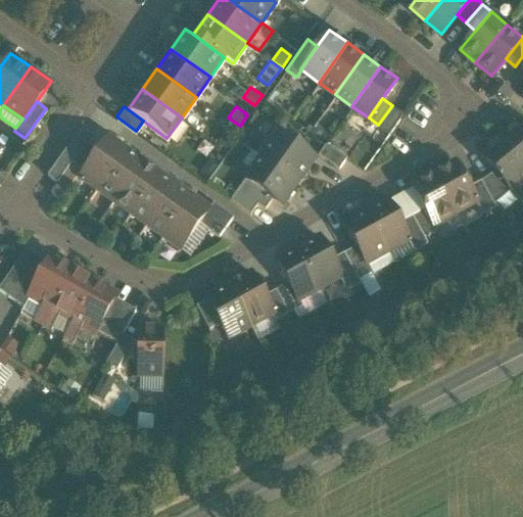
[(522,125),(519,121),(500,136),(522,163),(522,125)]
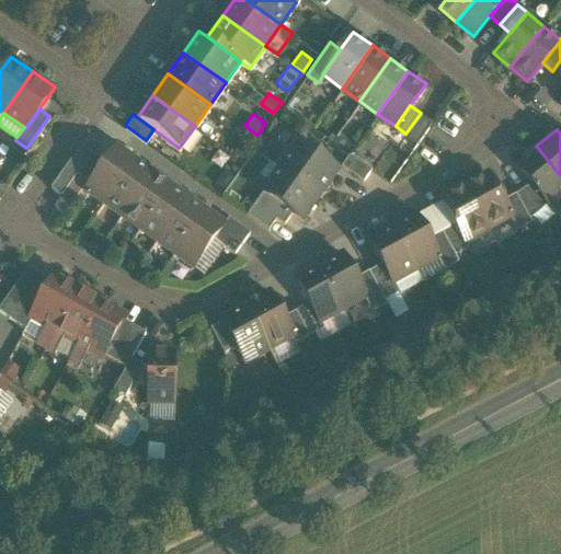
[(298,140),(281,165),(319,193),(338,169),(298,140)]
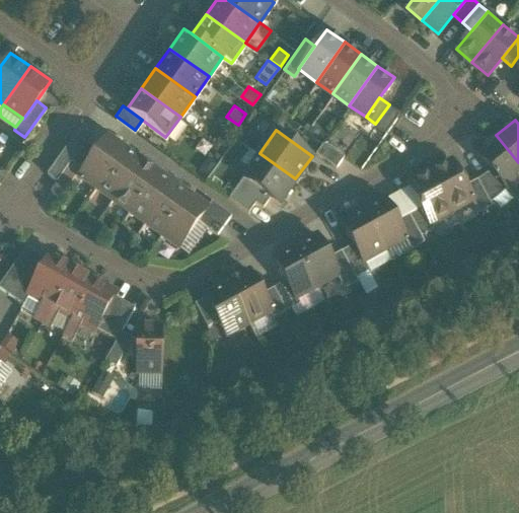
[(75,132),(61,151),(71,158),(85,139),(75,132)]
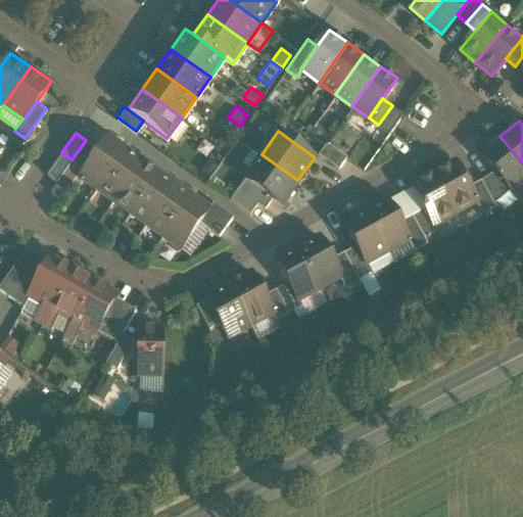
[(80,176),(96,188),(125,148),(108,136),(98,149),(85,170),(80,176)]
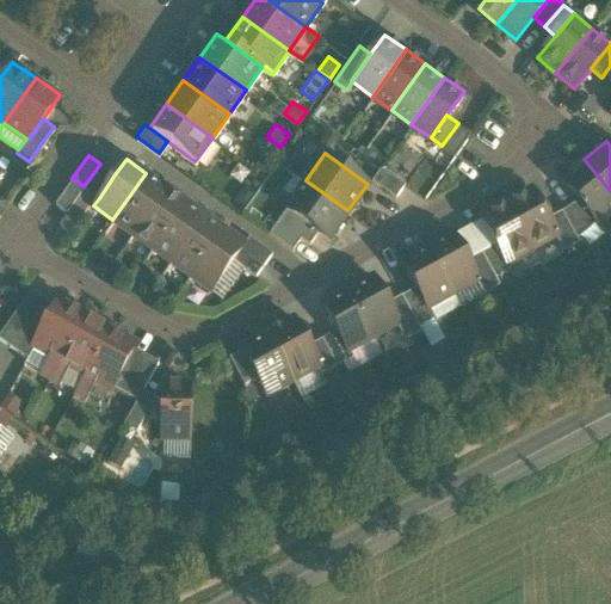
[(597,219),(610,205),(610,191),(584,159),(562,177),(579,197),(597,219)]
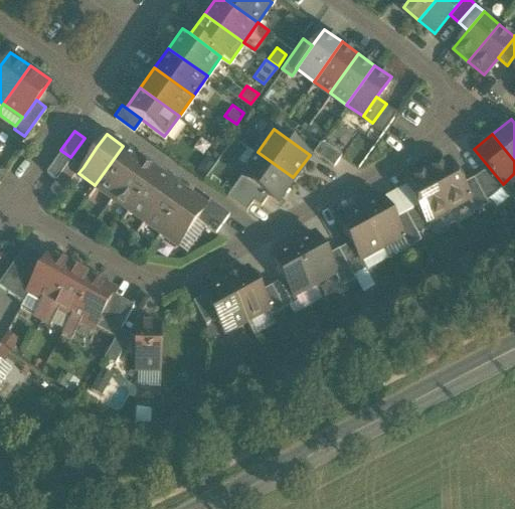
[(84,138),(70,157),(79,164),(83,167),(97,147),(84,138)]
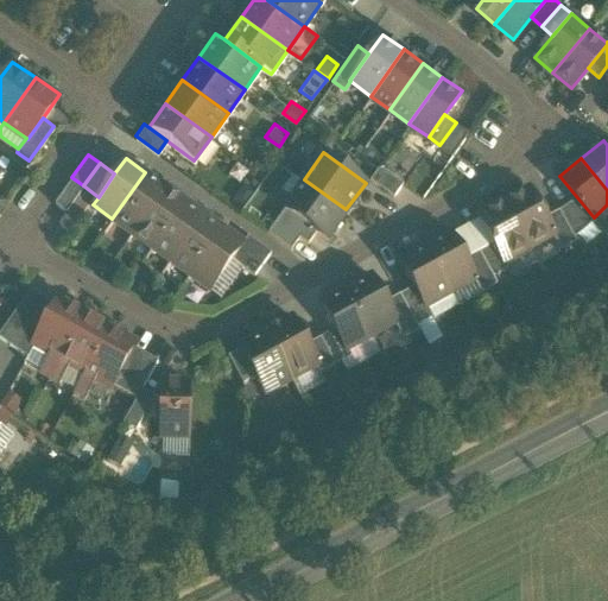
[(369,178),(393,195),(403,181),(379,164),(369,178)]
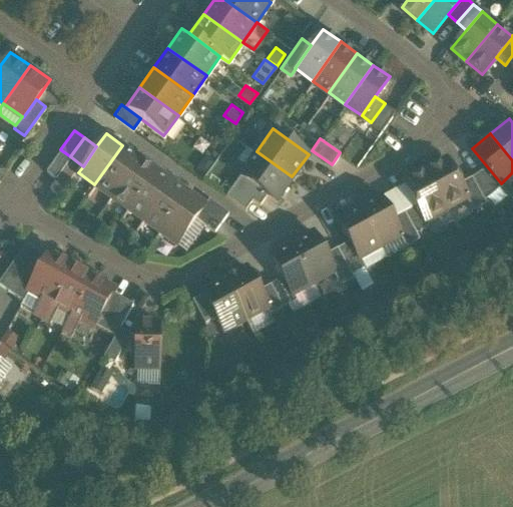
[(237,157),(246,164),(257,151),(246,144),(237,157)]
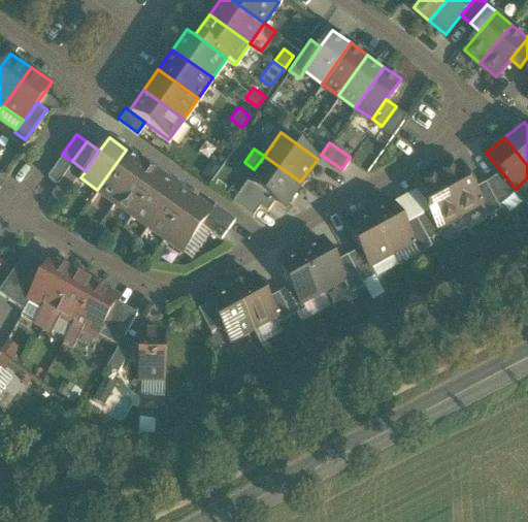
[(97,190),(113,201),(142,161),(126,150),(97,190)]
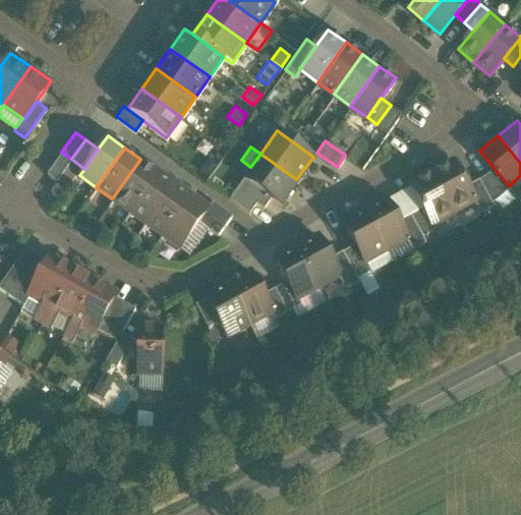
[(71,159),(61,152),(47,172),(57,179),(71,159)]
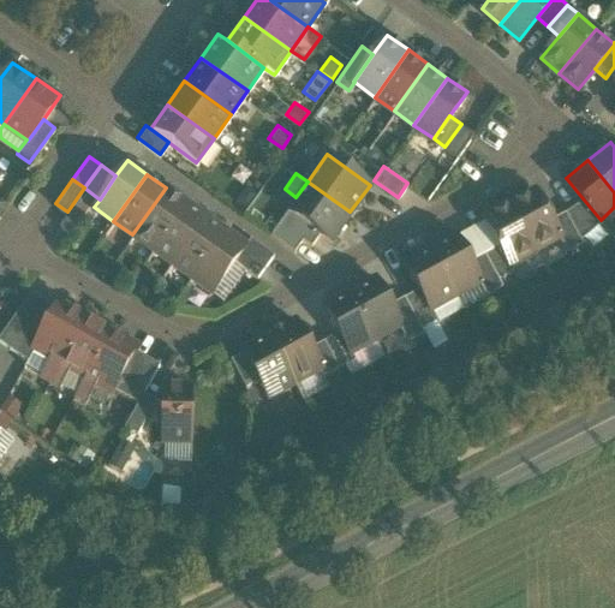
[(350,212),(308,182),(296,197),(287,209),(320,232),(330,239),(350,212)]
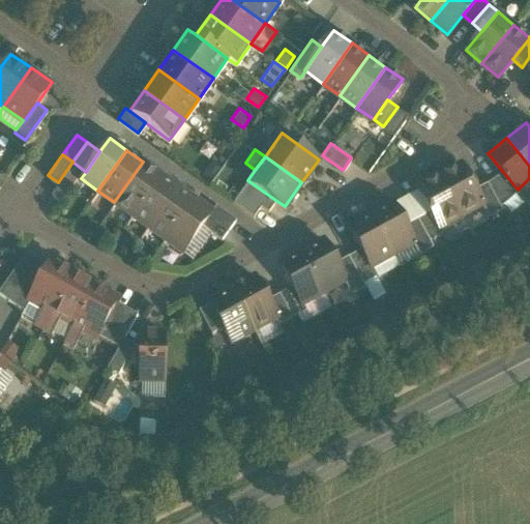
[(61,199),(82,169),(72,162),(58,182),(51,192),(61,199)]
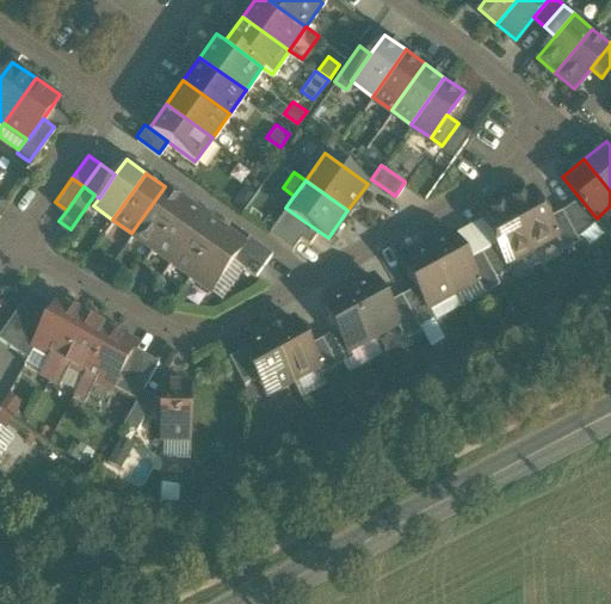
[(131,233),(152,247),(185,201),(165,186),(131,233)]
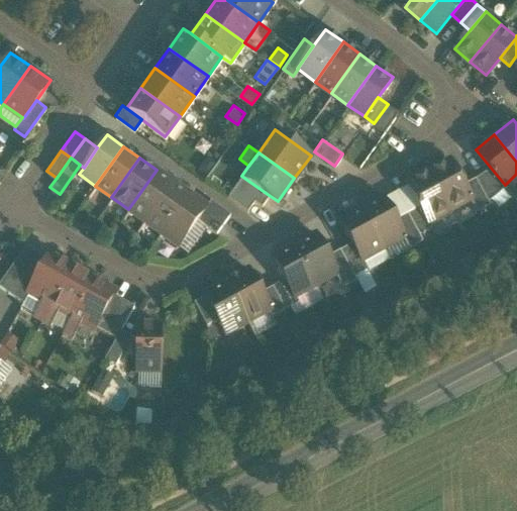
[(449,159),(428,170),(449,208),(469,198),(471,197),(462,183),(449,159)]
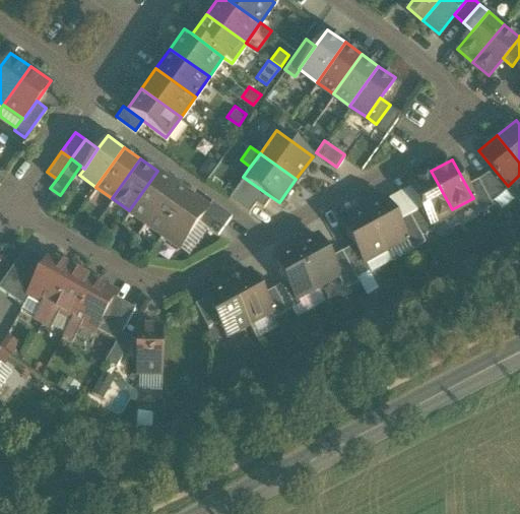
[(493,168),(477,177),(491,200),(508,186),(493,168)]
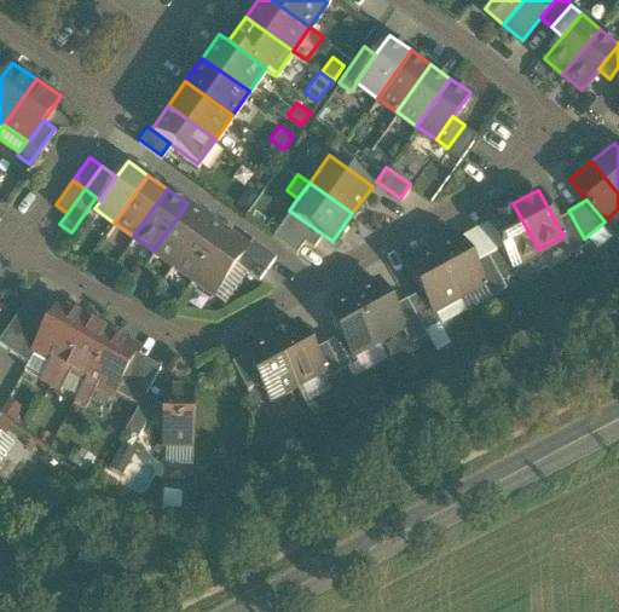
[(154,250),(173,265),(207,217),(187,203),(154,250)]
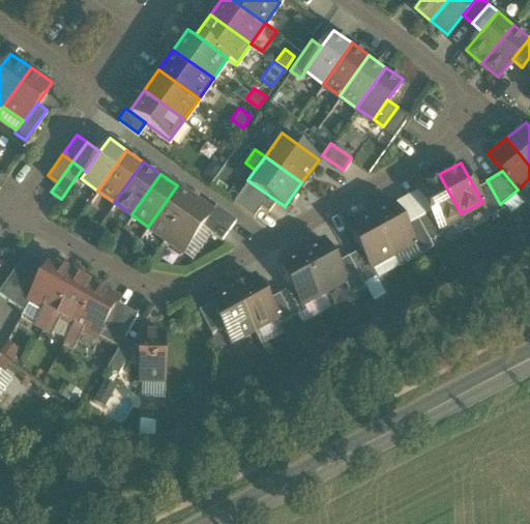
[(440,225),(461,213),(439,174),(417,186),(430,209),(438,226),(440,225)]
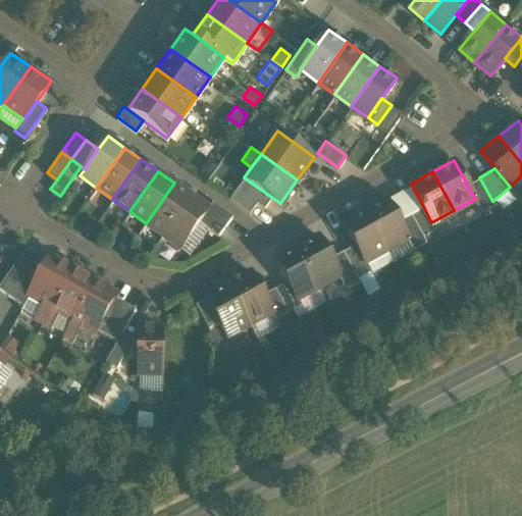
[(521,194),(521,175),(510,187),(518,197),(521,194)]
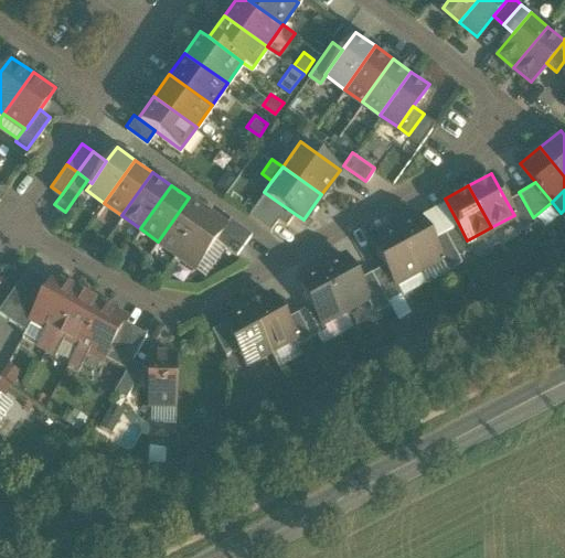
[(264,192),(256,202),(278,218),(286,224),(294,213),(264,192)]
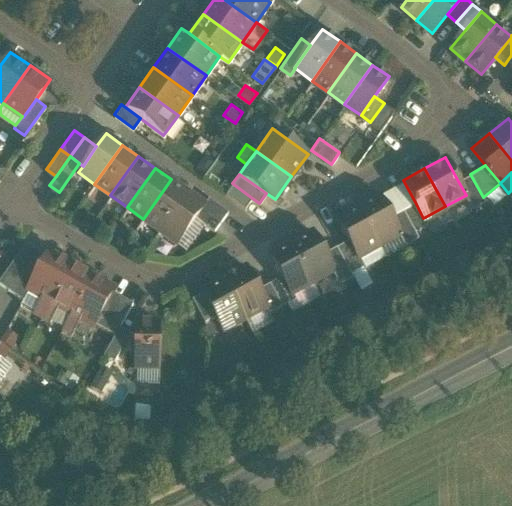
[(485,201),(483,197),(470,174),(458,181),(466,195),(464,196),(471,208),(485,201)]
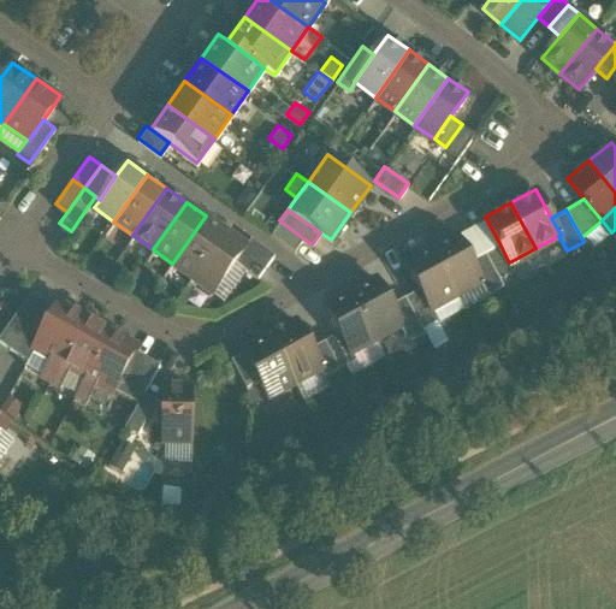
[(172,264),(191,277),(225,230),(206,216),(172,264)]
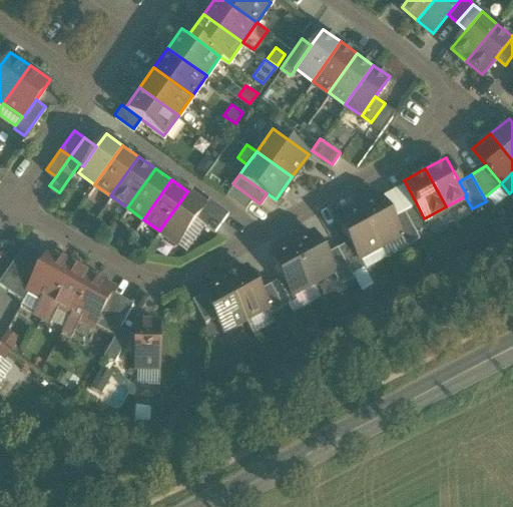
[(252,198),(232,183),(225,194),(245,208),(252,198)]
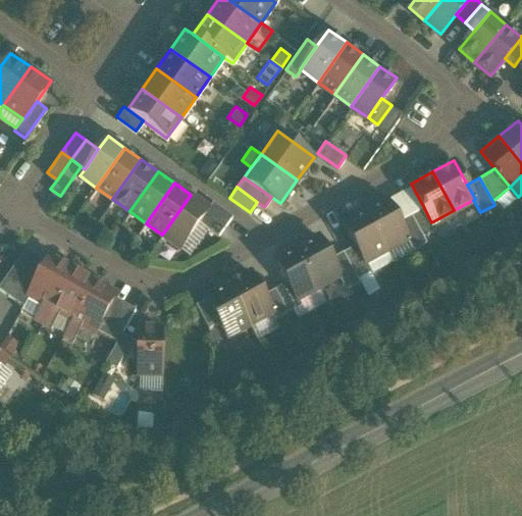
[(518,197),(510,187),(492,201),(502,212),(518,197)]
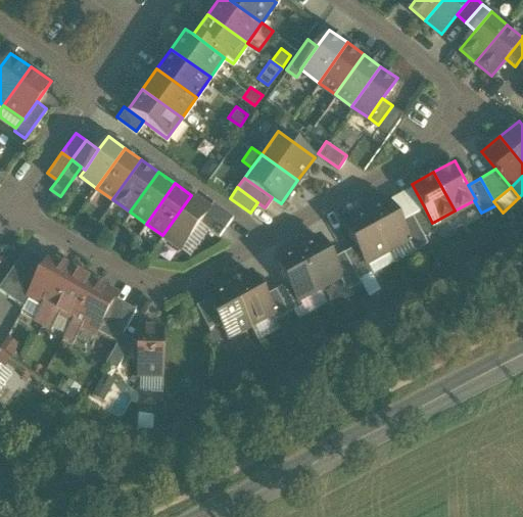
[(208,207),(191,195),(162,235),(180,247),(198,222),(205,210),(208,207)]
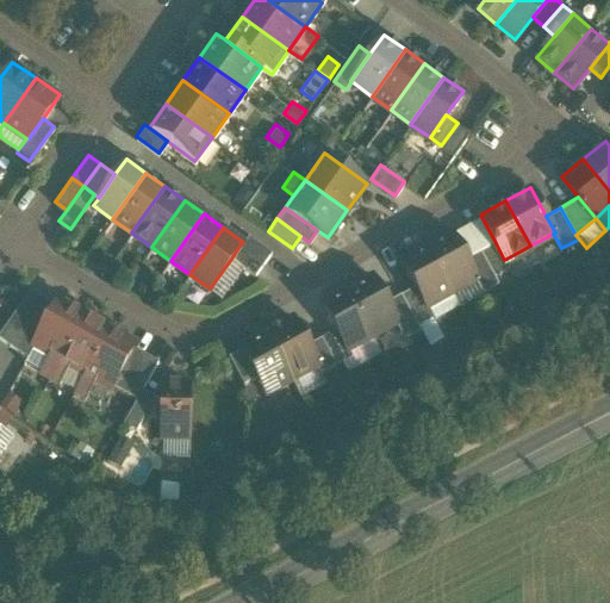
[(450,230),(425,244),(452,291),(475,278),(477,278),(465,258),(450,230)]
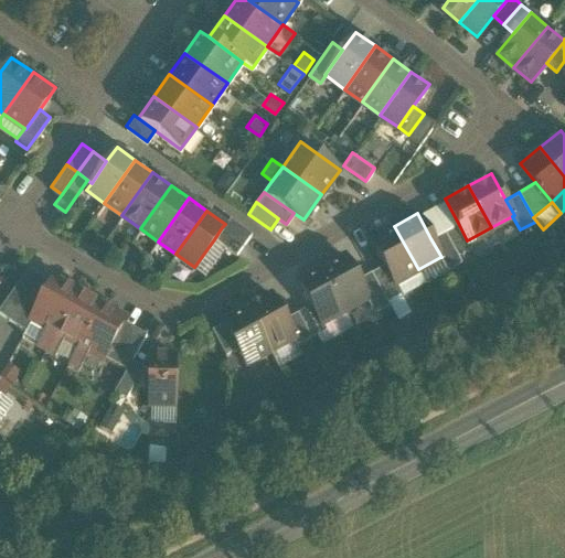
[(225,224),(222,227),(244,243),(252,232),(231,216),(225,224)]
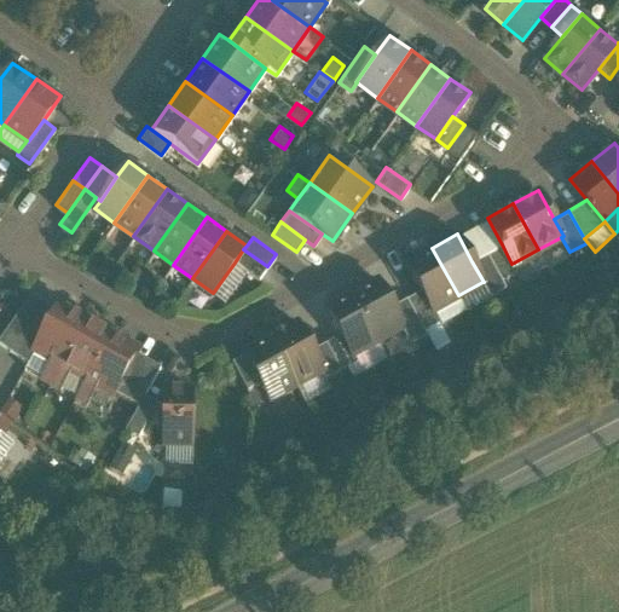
[(502,244),(487,253),(501,278),(518,270),(514,263),(512,264),(502,244)]
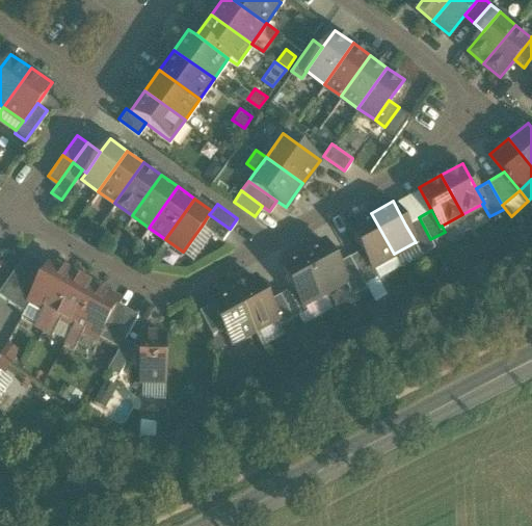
[(373,265),(394,254),(371,213),(349,225),(362,247),(372,266),(373,265)]
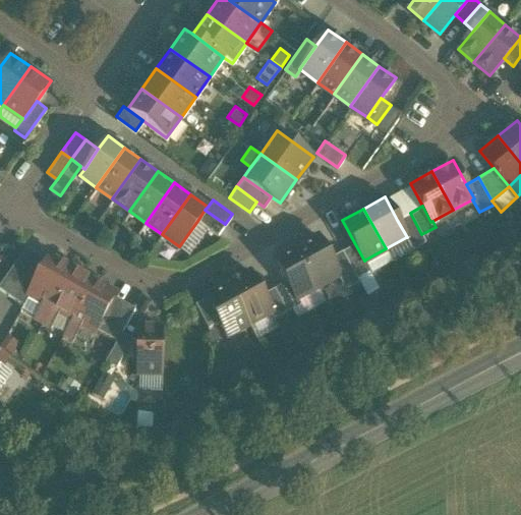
[(217,235),(225,224),(205,210),(197,221),(217,235)]
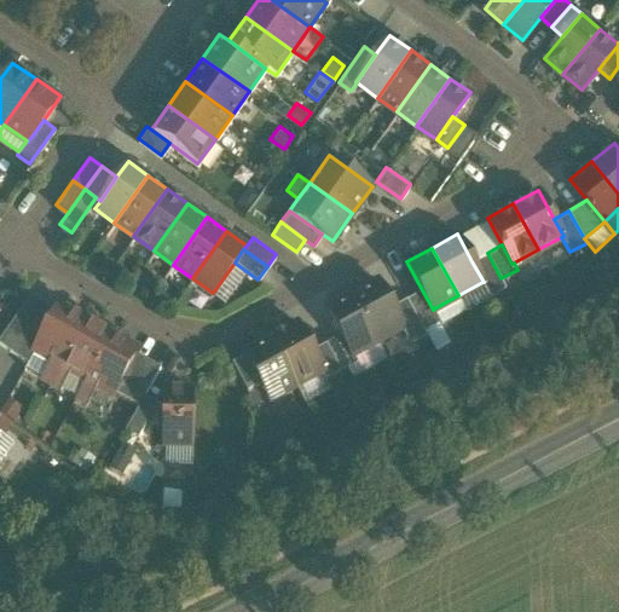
[(505,286),(501,278),(487,253),(472,261),(484,282),(482,282),(489,295),(505,286)]
